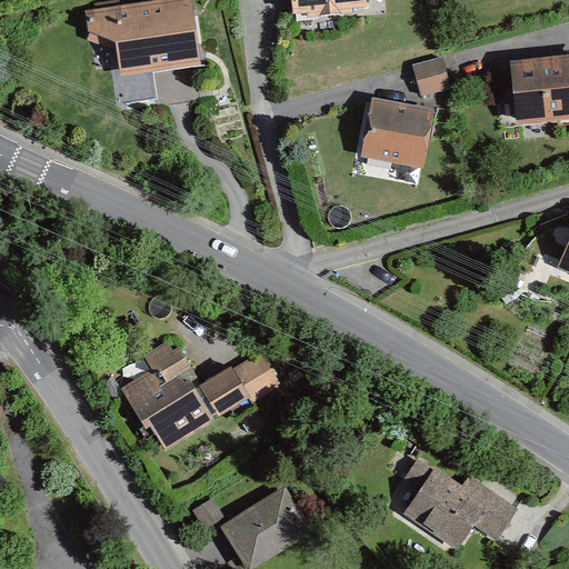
[(191,0),(166,0),(87,12),(90,41),(117,51),(120,77),(202,67),(191,0)]
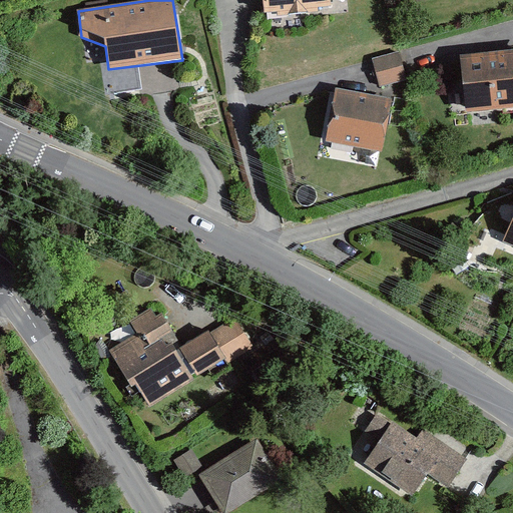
[(331,0),(262,0),(264,14),(277,13),(278,16),(319,13),(319,8),(332,7),(331,0)]
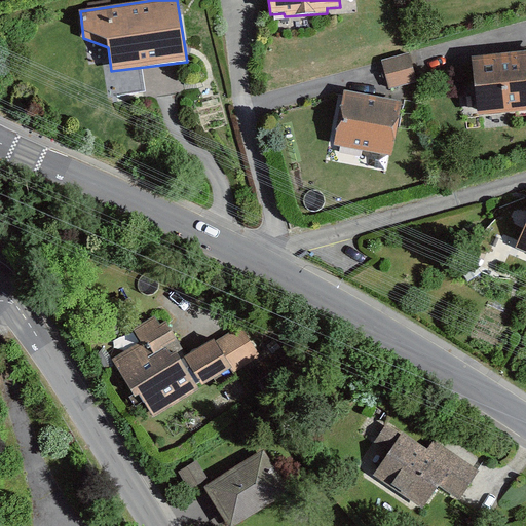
[(409,53),(381,61),(389,89),(416,81),(409,53)]
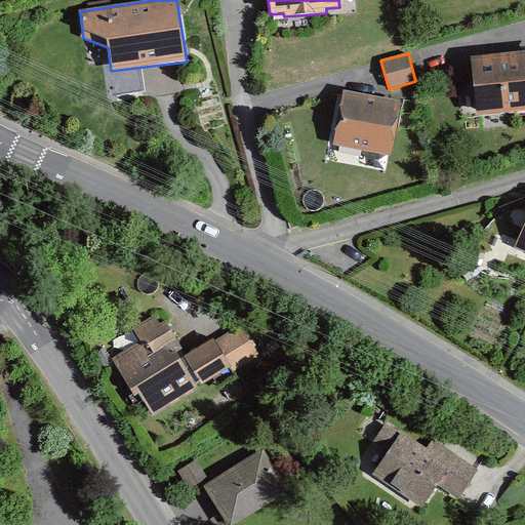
[(524,53),(478,57),(481,110),(524,107),(524,53)]
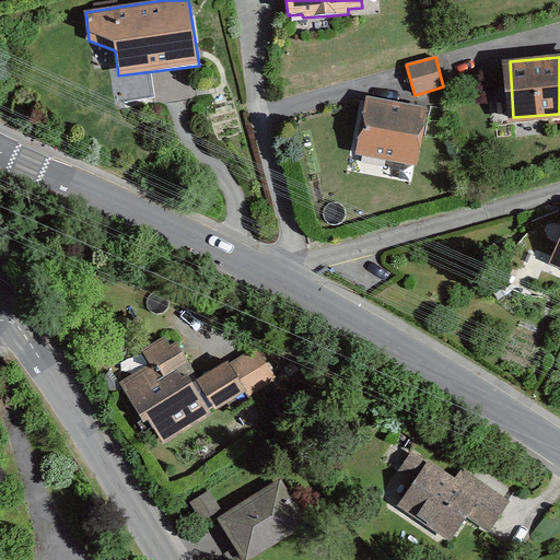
[(429,109),(364,97),(353,152),(418,164),(429,109)]
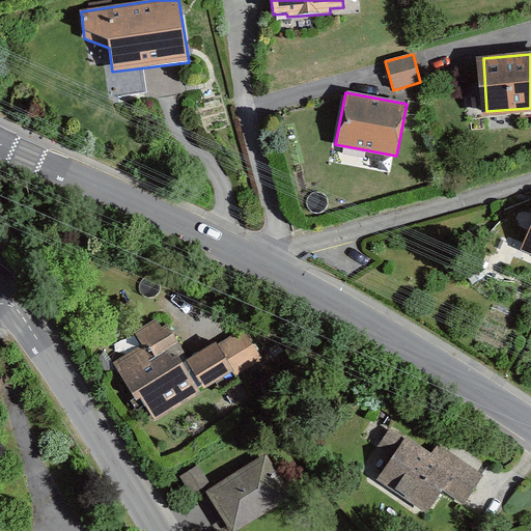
[(530,230),(522,252),(530,255),(530,230)]
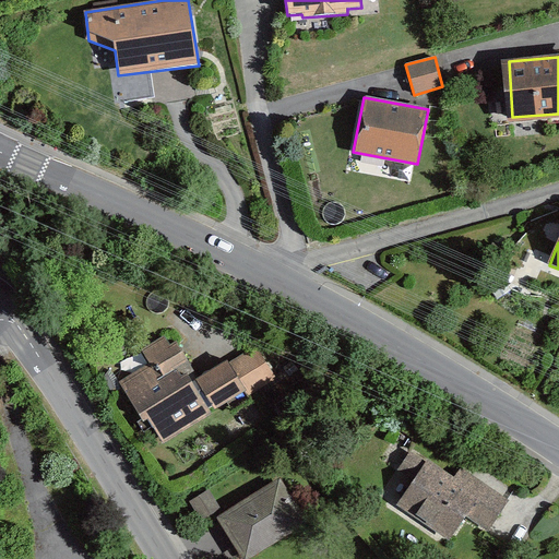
[(165,336),(140,351),(149,365),(118,383),(143,423),(149,419),(163,443),(247,392),(229,365),(227,361),(192,383),(187,375),(181,378),(177,370),(189,363),(176,343),(170,346),(165,336)]
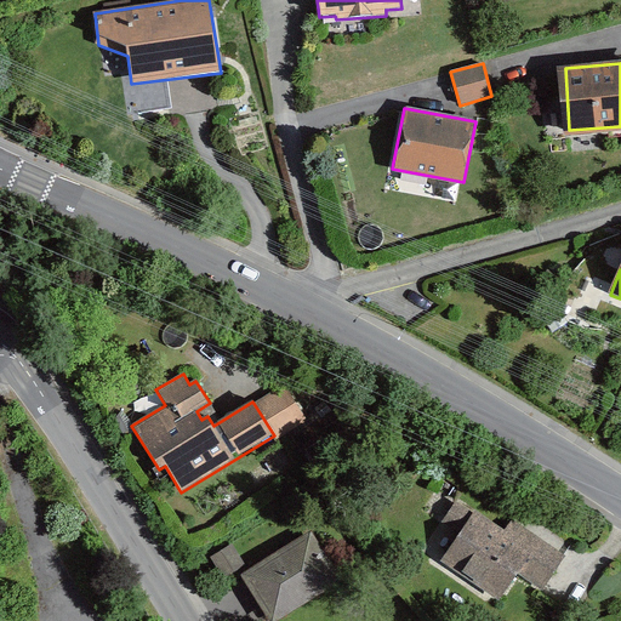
[(284,386),(255,405),(274,436),(277,438),(306,419),(284,386)]
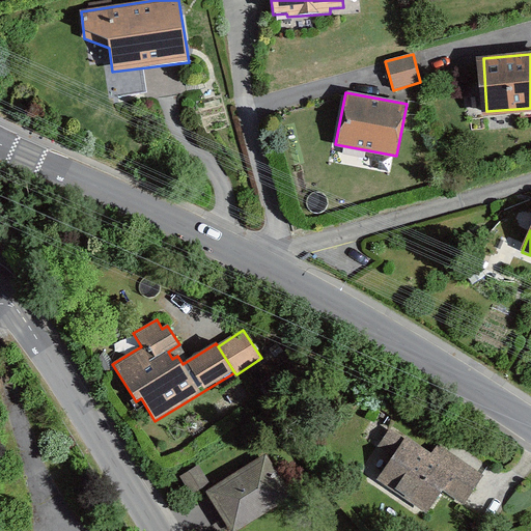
[(436,462),(409,445),(386,481),(427,508),(440,488),(464,503),(479,478),(441,453),(436,462)]
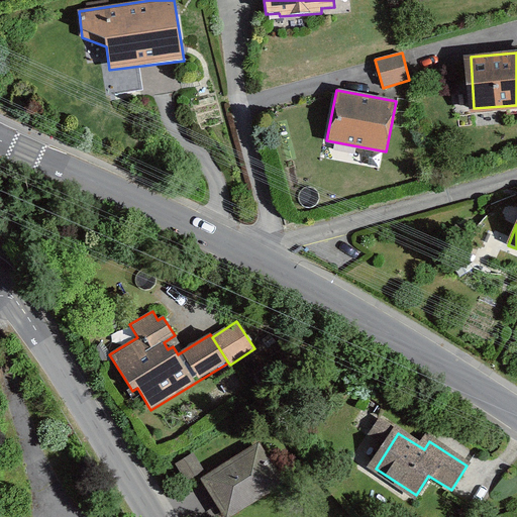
[(259,450),(207,482),(227,515),(279,483),(259,450)]
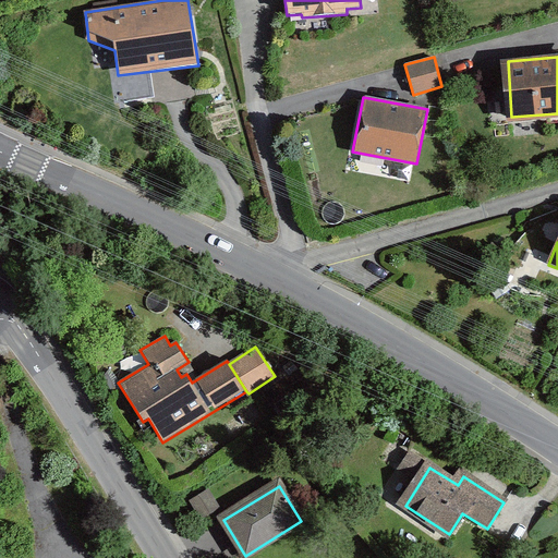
[(187,502),(198,522),(220,510),(209,489),(187,502)]
